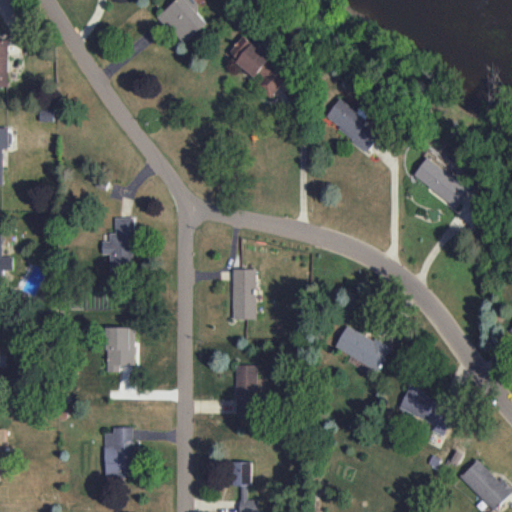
[(208,23),(190,3),(194,0),(176,0),(158,16),(184,45),(208,23)]
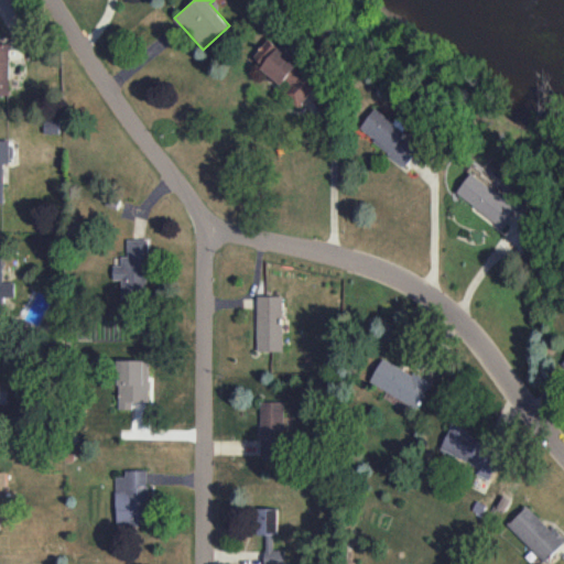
[(251,58),(301,104),(318,84),(270,39),(251,58)]
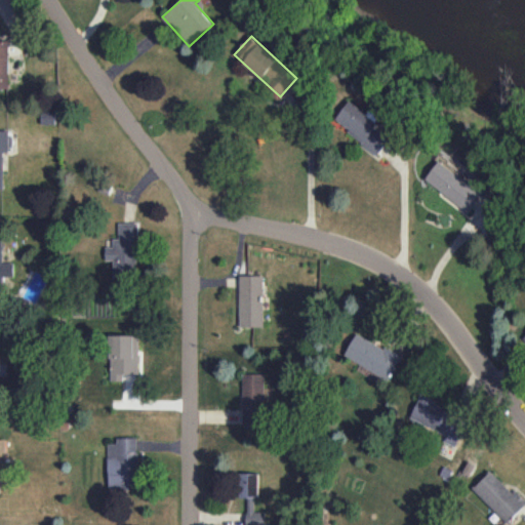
[(0,87),(8,88),(9,40),(0,39),(0,87)]
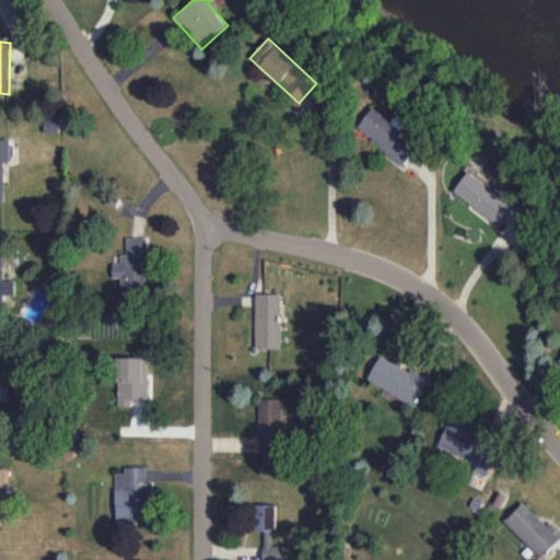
[(406,164),(420,143),(372,109),(358,130),(406,164)]
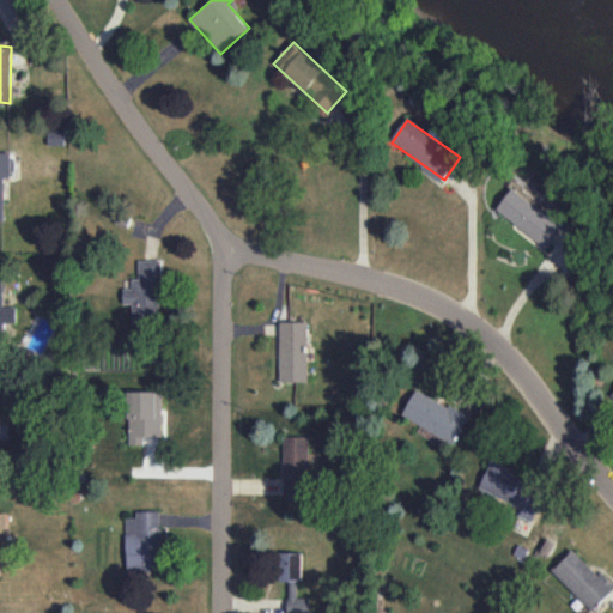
[(65,144),(64,129),(48,129),(49,145),(65,144)]
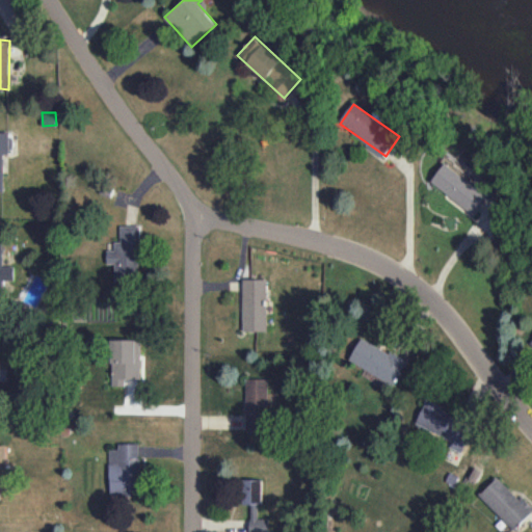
[(0,191),(4,191),(3,154),(9,154),(8,132),(0,131),(0,191)]
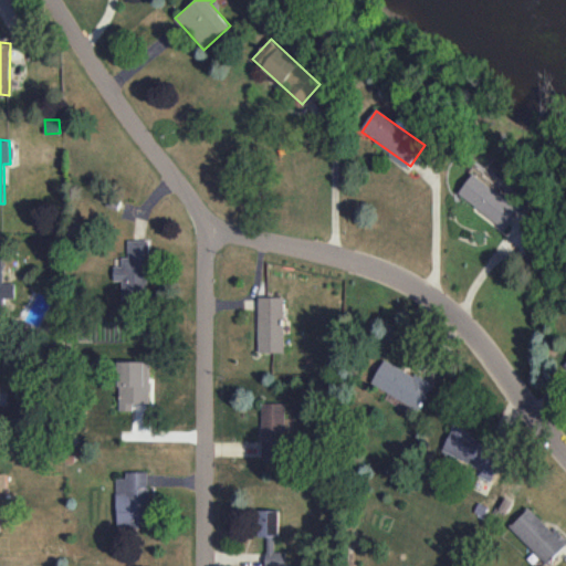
[(521,208),(474,174),(460,194),(506,228),(521,208)]
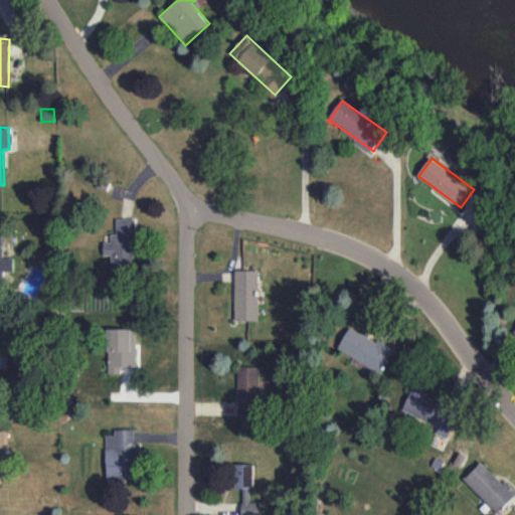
[(111,273),(135,273),(135,218),(117,218),(116,233),(111,233),(111,242),(104,242),(104,255),(111,255),(111,273)]
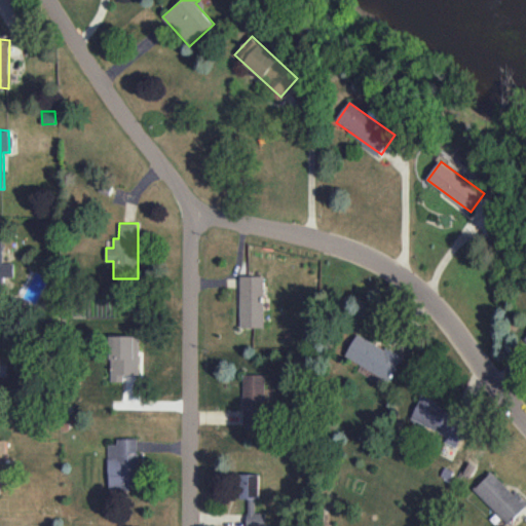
[(0,292),(2,292),(2,276),(14,277),(14,263),(2,263),(2,239),(0,239),(0,292)]
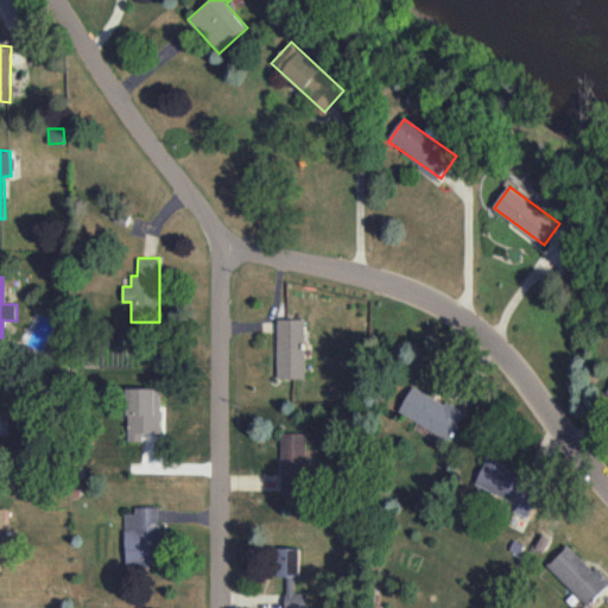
[(304,318),(277,320),(278,379),(304,378),(303,342),(304,342),(304,318)]
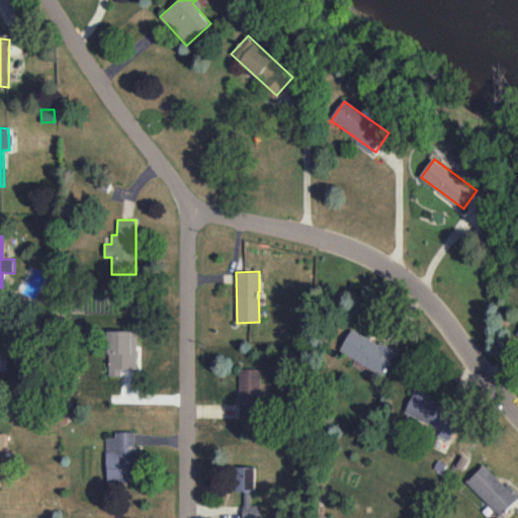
[(339,350),(382,375),(397,351),(379,341),(378,344),(352,329),(339,350)]
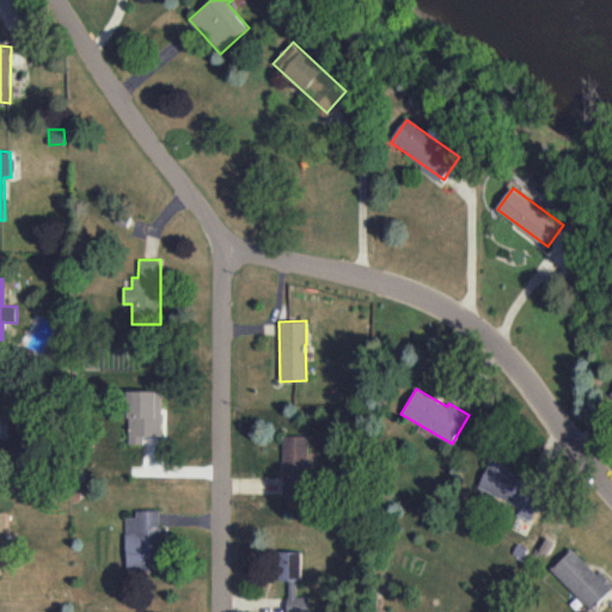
[(145,444),(145,436),(161,436),(161,391),(128,390),(128,444),(145,444)]
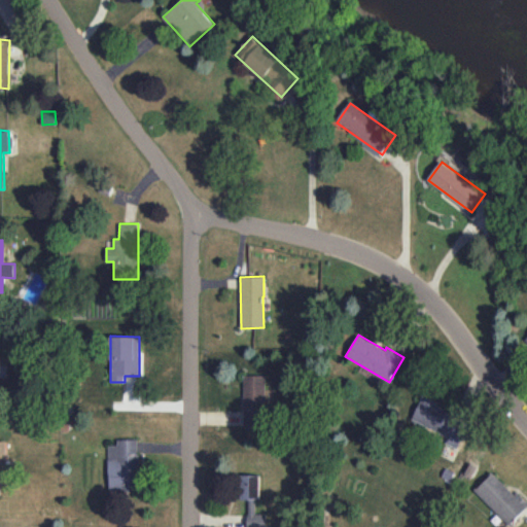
[(266,375),(244,375),(244,427),(266,427),(266,375)]
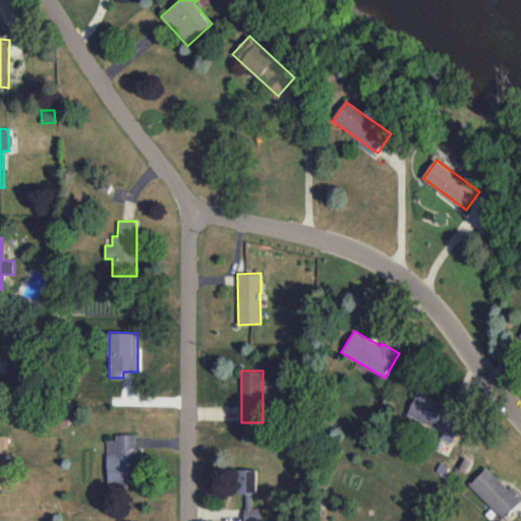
[(407,415),(443,430),(440,438),(453,444),(465,415),(416,394),(407,415)]
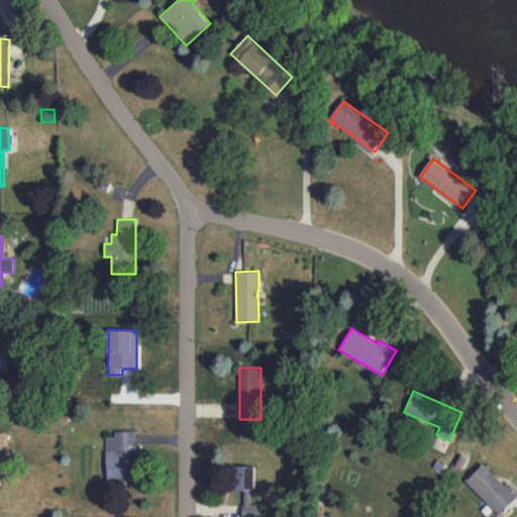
[(134,430),(115,431),(115,436),(106,436),(107,483),(136,482),(134,430)]
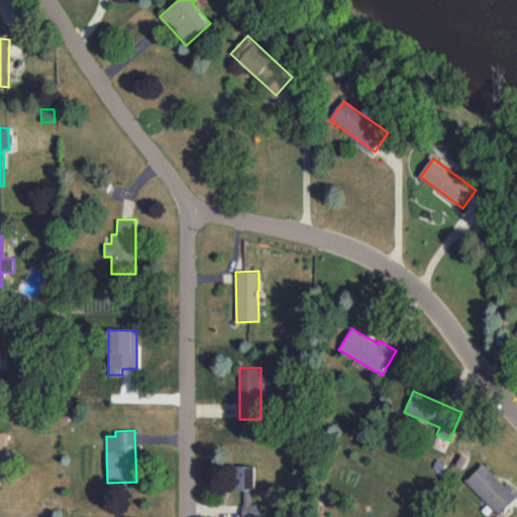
[(516,498),(516,491),(508,482),(504,485),(484,463),(467,480),(499,515),(516,498)]
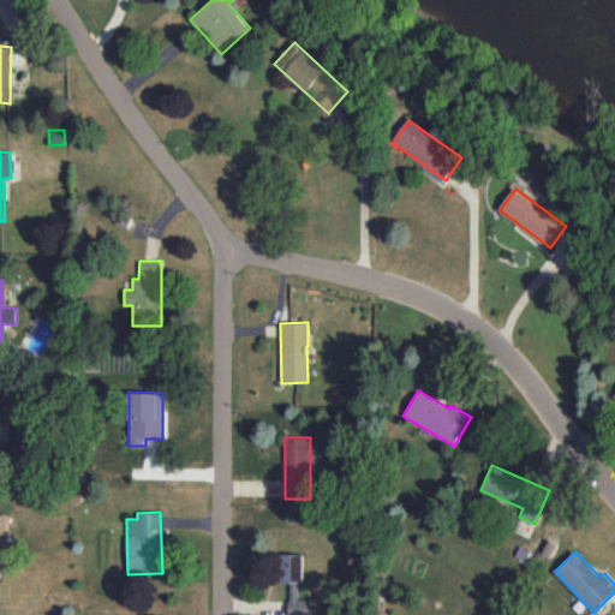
[(298,598),(299,580),(303,581),(304,554),(279,554),(278,583),(290,583),(288,614),(310,614),(311,599),(298,598)]
